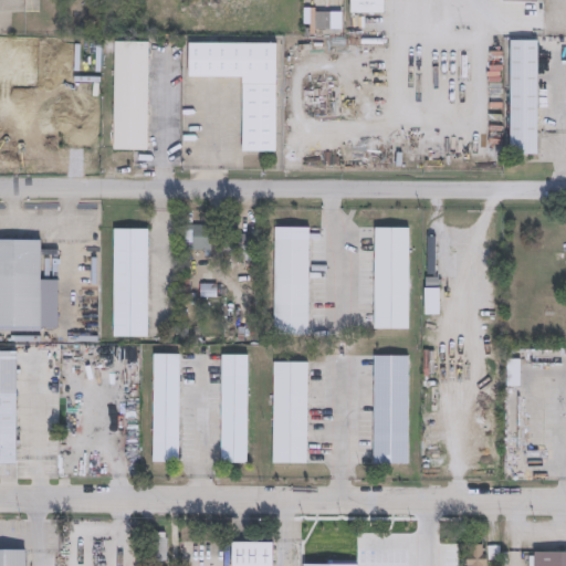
[(353,12),(350,12),(350,0),(385,0),(385,12),(353,12)]
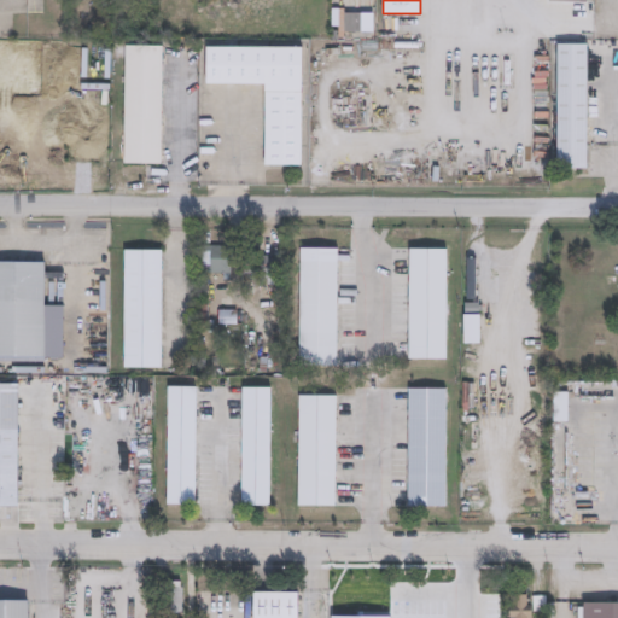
[(345,9),(345,12),(362,12),(362,30),(345,30),(345,38),(338,38),(339,9),(345,9)]
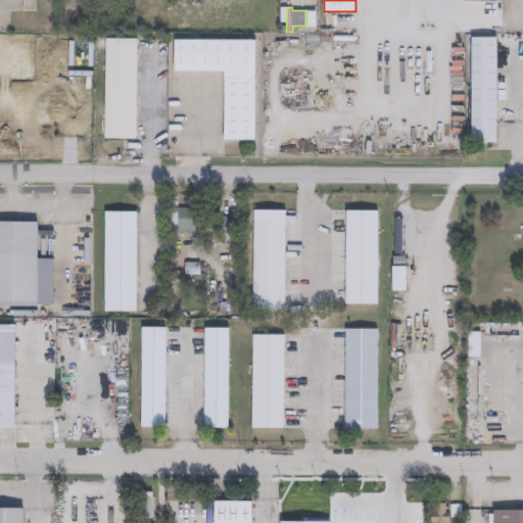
[(486,27),(486,37),(497,37),(497,142),(472,142),(472,39),(472,37),(476,37),(476,27),(486,27)]
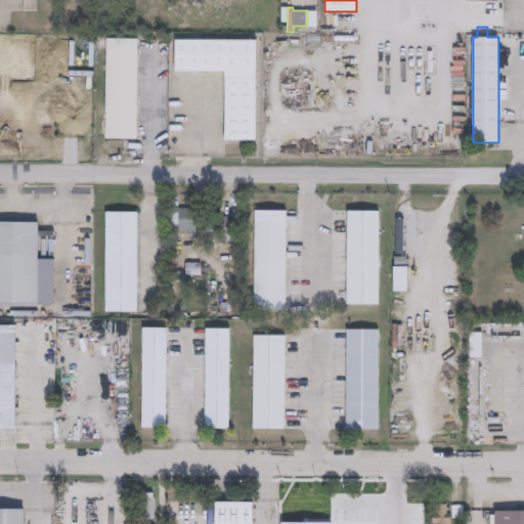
[(138,39),(136,139),(104,138),(106,38),(138,39)]
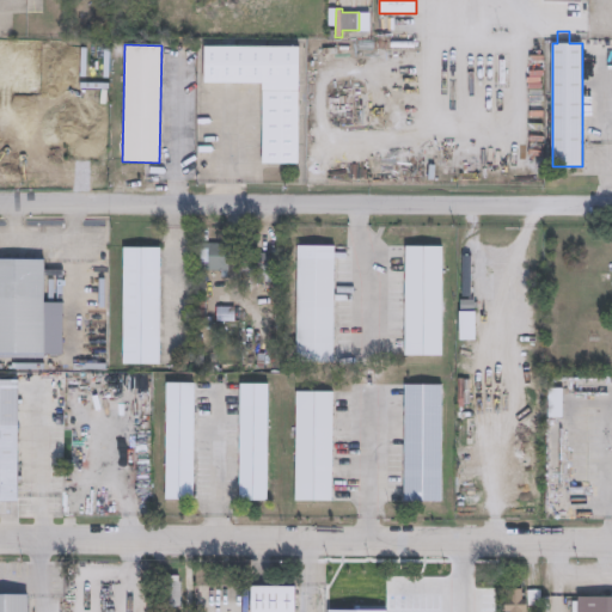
[(298,46),(299,163),(262,163),(261,83),(203,84),(202,47),(298,46)]
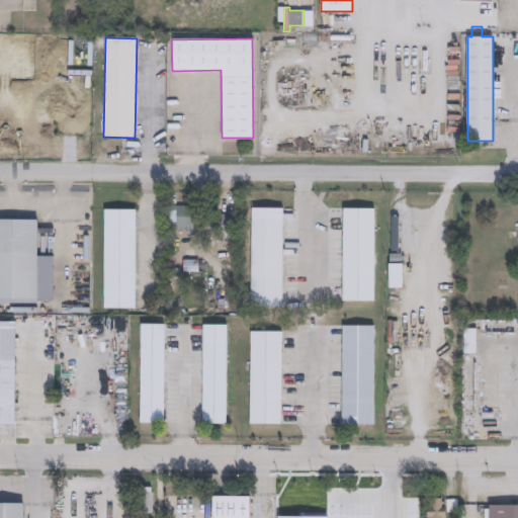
[(194,206),(193,230),(169,229),(170,205),(194,206)]
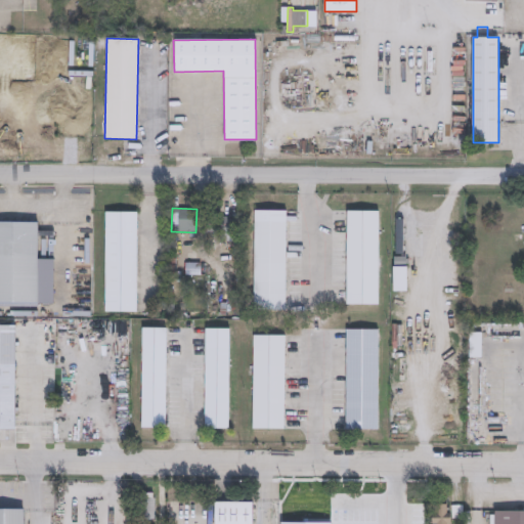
[(288,210),(286,311),(253,310),(255,210),(288,210)]
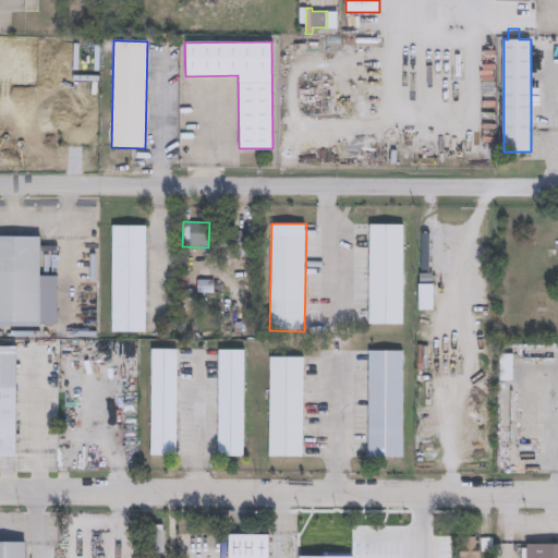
[(403,325),(370,325),(370,225),(404,225),(403,325)]
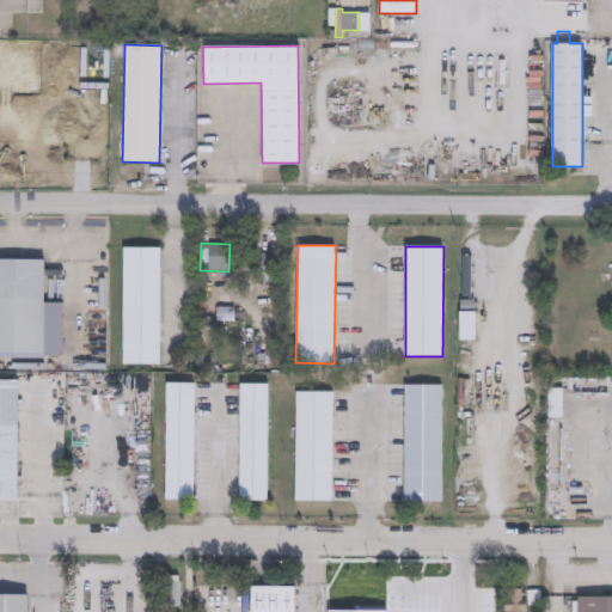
[(159,363),(122,363),(122,248),(160,248),(159,363)]
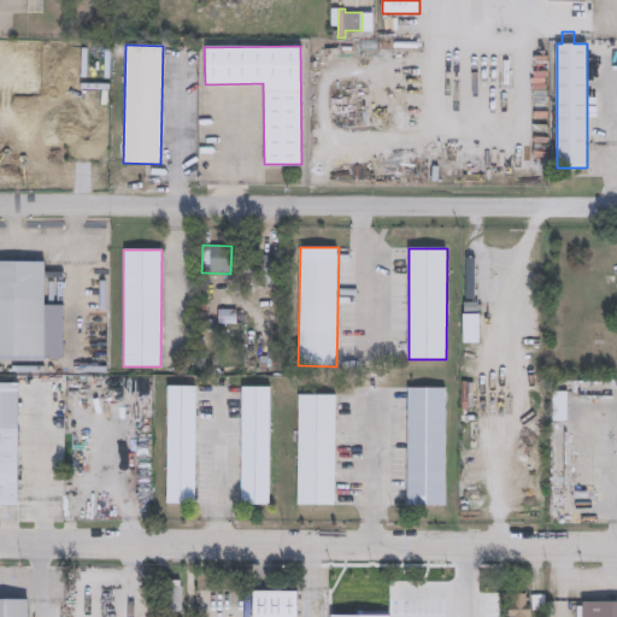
[(259,251),(259,254),(266,254),(266,257),(286,257),(286,278),(272,278),(272,285),(265,285),(266,278),(260,278),(260,272),(244,272),(244,251),(259,251)]
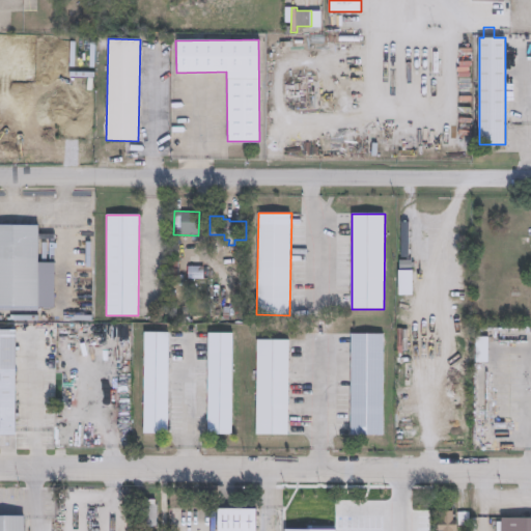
[(408,256),(400,256),(400,220),(409,220),(408,256)]
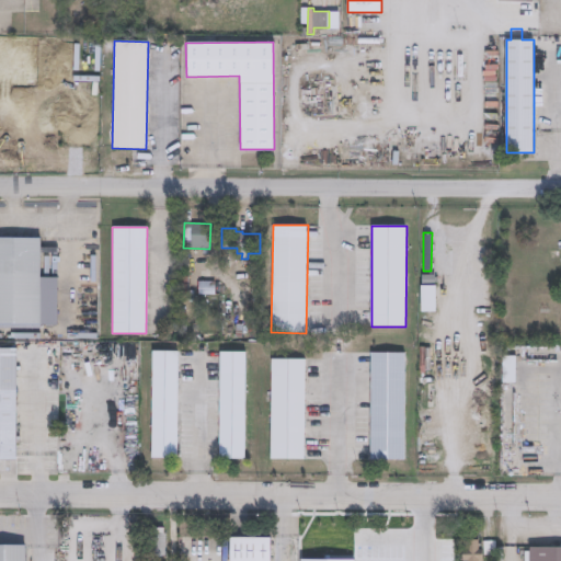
[(0,237),(39,238),(38,324),(0,323),(0,237)]
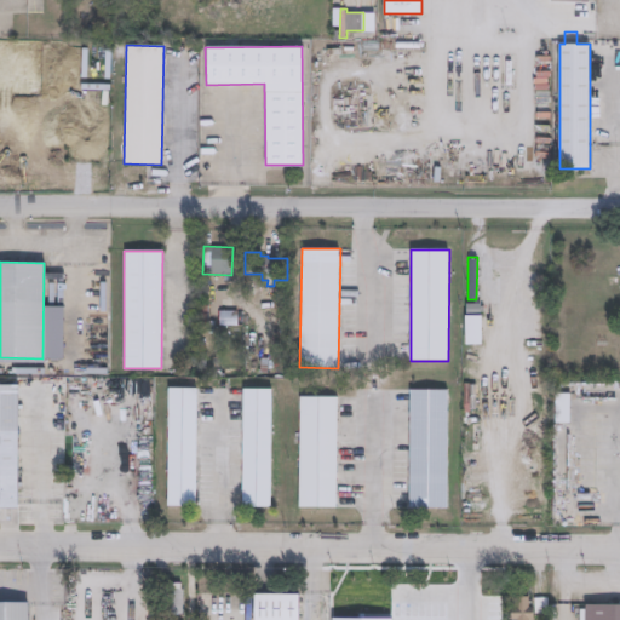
[(131,382),(130,399),(114,397),(114,380),(131,382)]
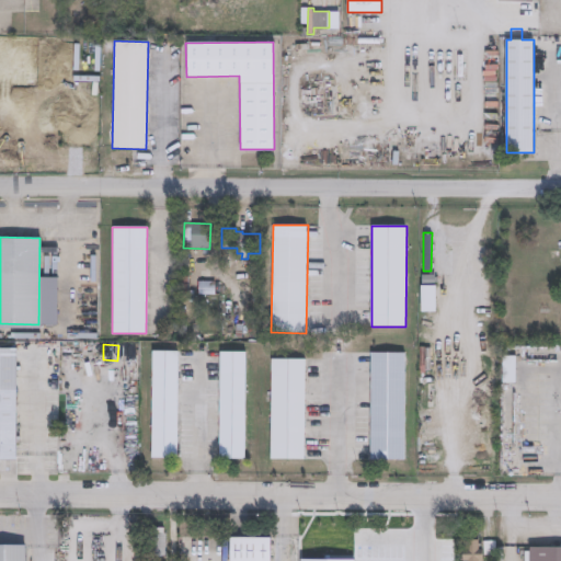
[(6,456),(0,456),(0,346),(16,347),(15,456),(6,456)]
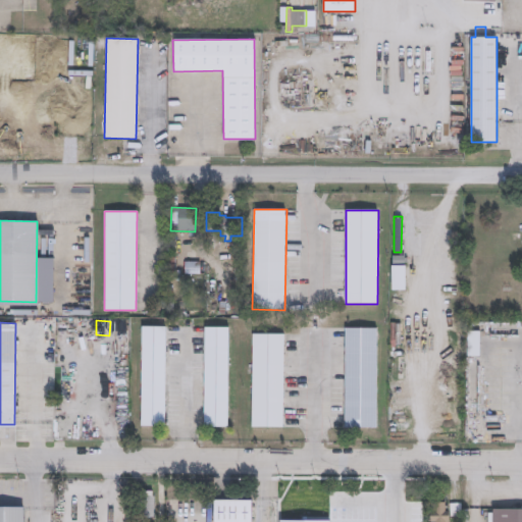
[(165,426),(141,426),(142,326),(166,326),(165,426)]
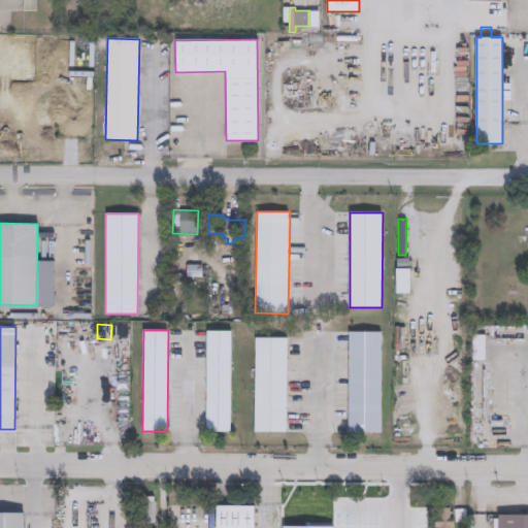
[(230,432),(206,431),(207,331),(231,331),(230,432)]
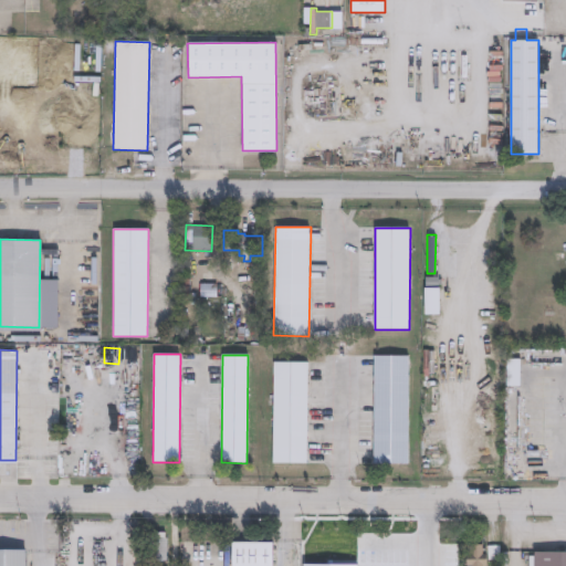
[(408,463),(374,463),(375,356),(409,356),(408,463)]
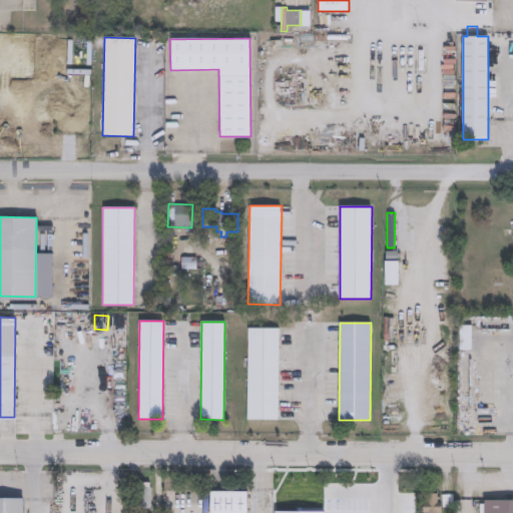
[(460,326),(460,350),(472,350),(472,326),(460,326)]
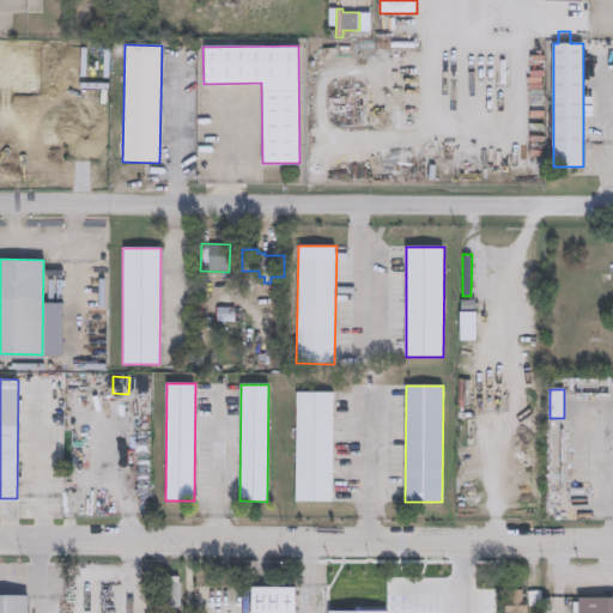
[(332,503),(296,502),(296,392),(333,392),(332,503)]
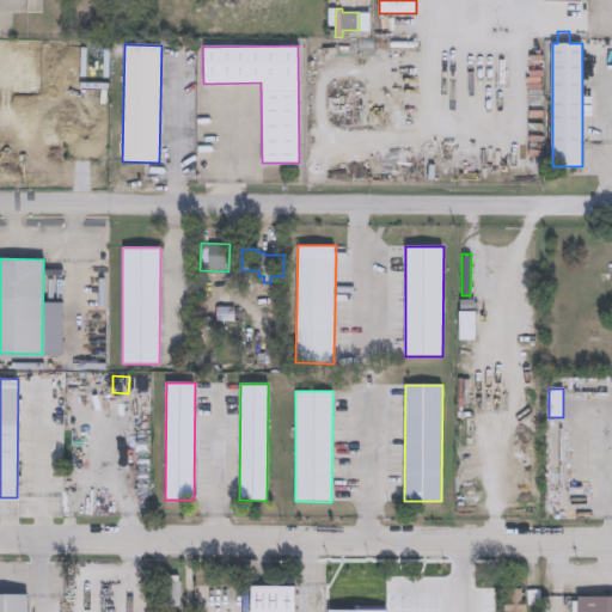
[(549,477),(558,477),(558,421),(549,421),(549,477)]
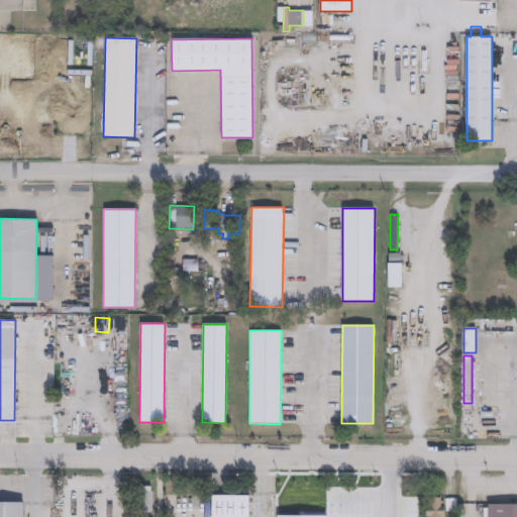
[(154,516),(135,516),(135,495),(154,494),(154,516)]
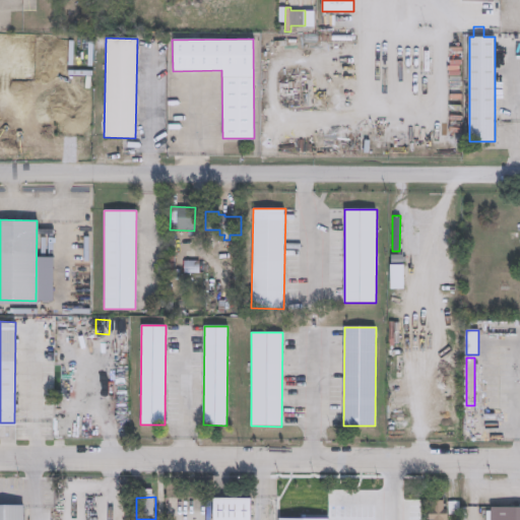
[(250,519),(212,519),(212,499),(250,499),(250,519)]
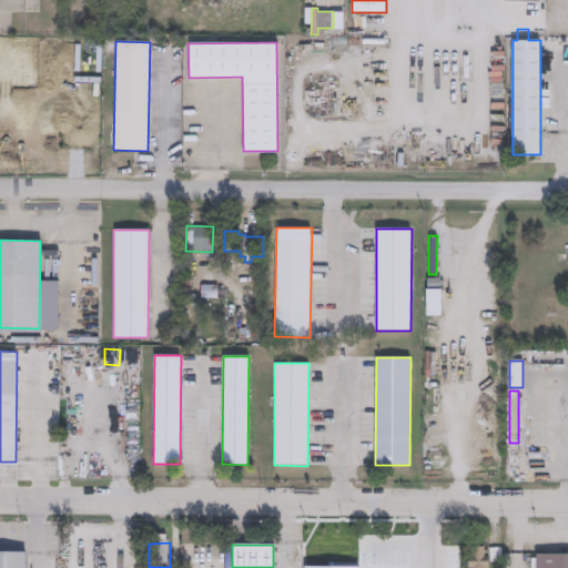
[(484,547),(484,557),(488,557),(488,567),(484,567),(468,567),(468,548),(473,548),(473,547),(484,547)]
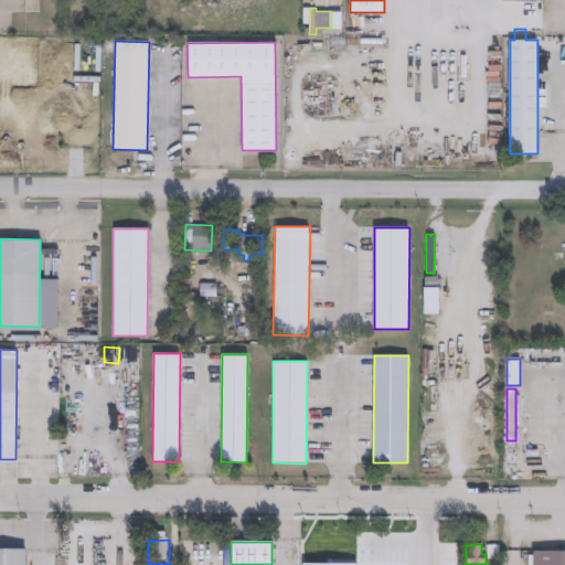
[(358,546),(358,558),(340,558),(340,557),(333,557),(333,547),(340,547),(340,546),(358,546)]
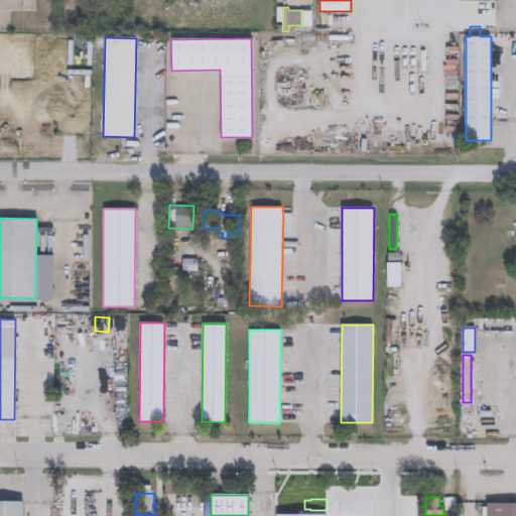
[(456,499),(456,515),(450,515),(450,512),(444,512),(444,499),(456,499)]
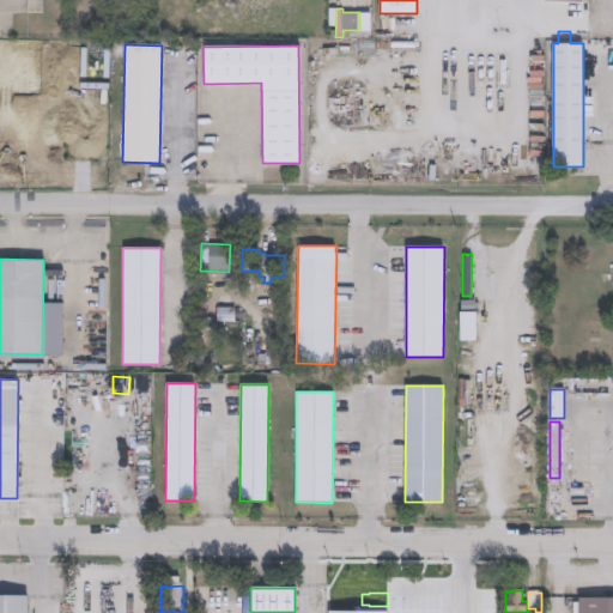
[(26,612),(0,612),(0,596),(26,596),(26,612)]
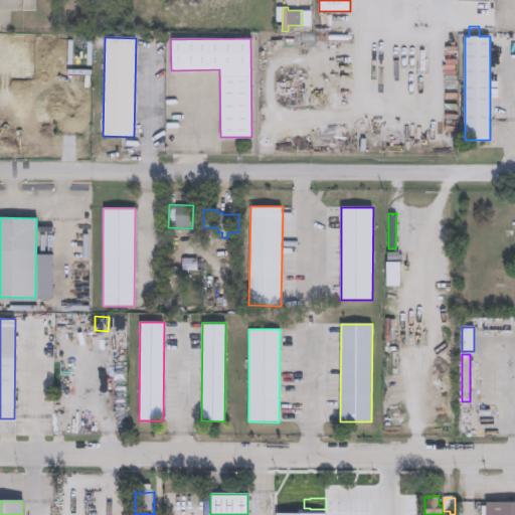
[(514,502),(514,514),(482,514),(482,506),(486,506),(486,502),(514,502)]
